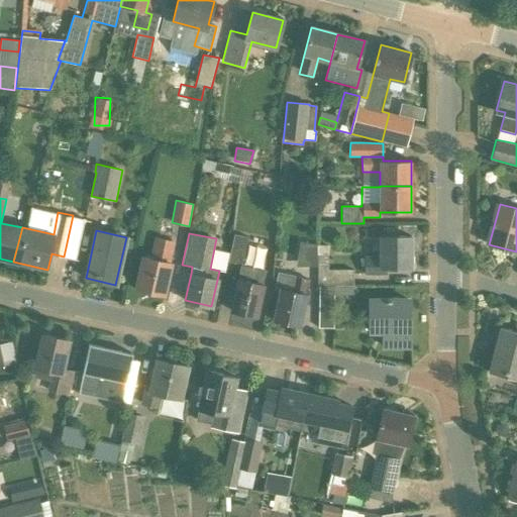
[(256,316),(263,285),(266,272),(242,266),(249,238),(233,234),(227,262),(241,266),(230,310),(256,316)]
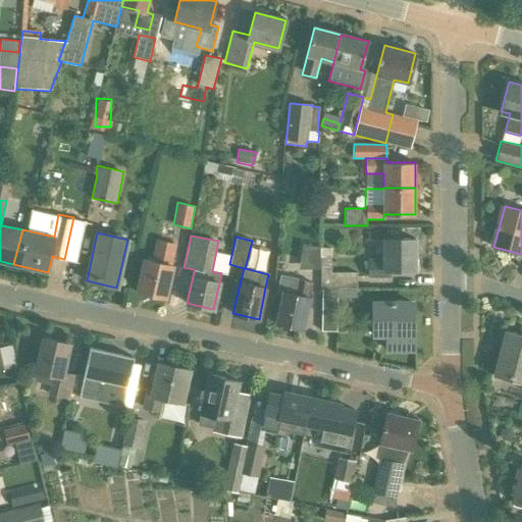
[(415,270),(415,239),(384,239),(384,258),(368,258),(368,278),(389,278),(389,270),(415,270)]
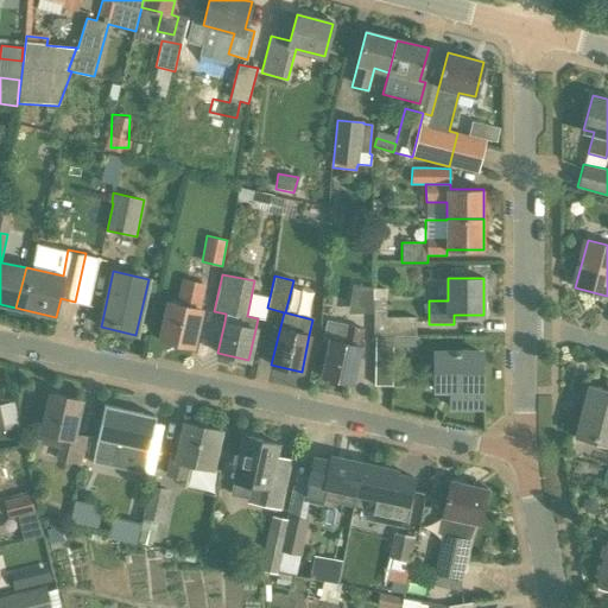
[(201,310),(206,285),(183,279),(177,304),(168,302),(159,340),(192,347),(201,310)]
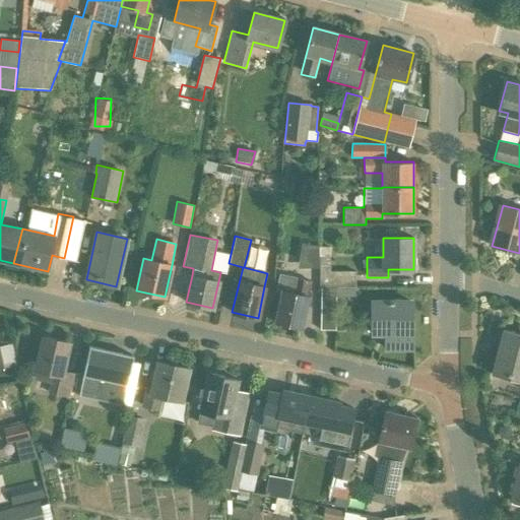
[(318,267),(318,246),(302,243),(298,268),(318,267)]
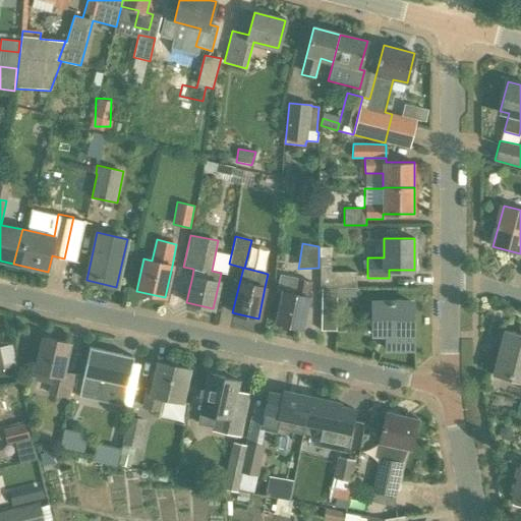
[(321,290),(356,290),(356,272),(331,272),(331,247),(319,246),(319,268),(320,268),(321,290)]
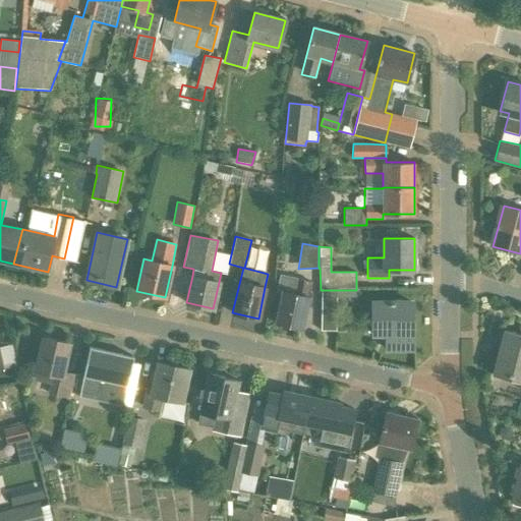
[(301,328),(311,281),(294,278),(291,293),(283,291),(276,322),(301,328)]
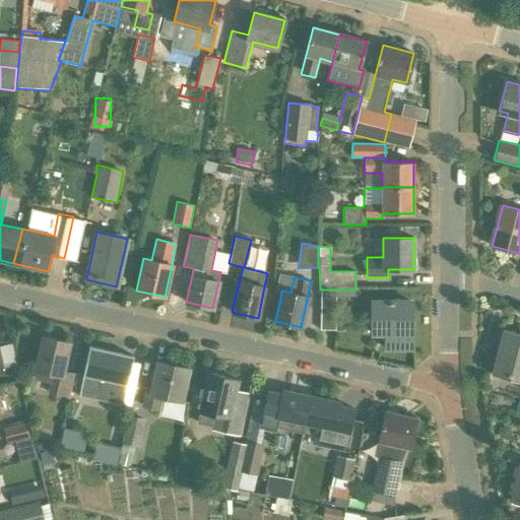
[(355,289),(320,289),(320,329),(336,330),(336,297),(355,296),(355,289)]
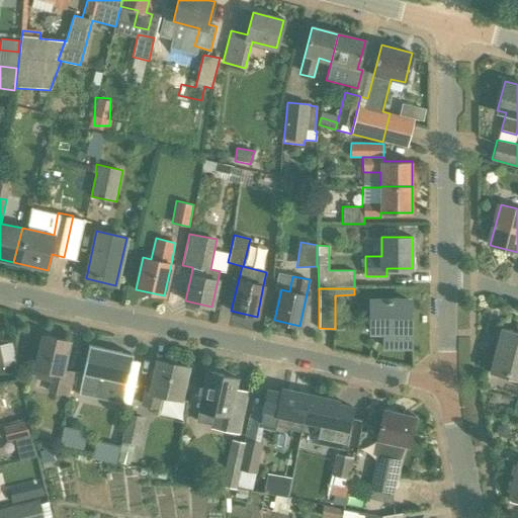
[(411,344),(411,303),(369,303),(369,331),(389,331),(389,344),(411,344)]
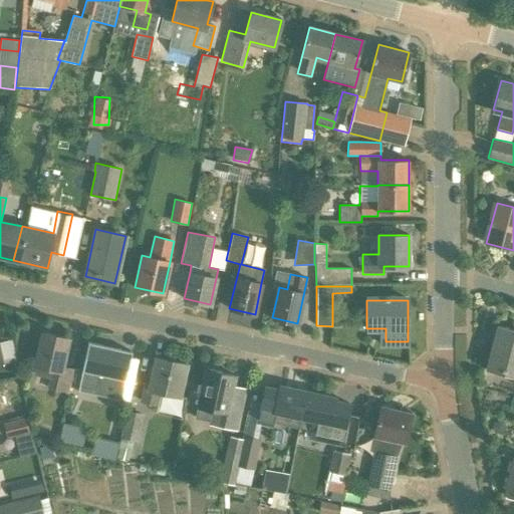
[(513,376),(513,329),(500,325),(488,370),(513,376)]
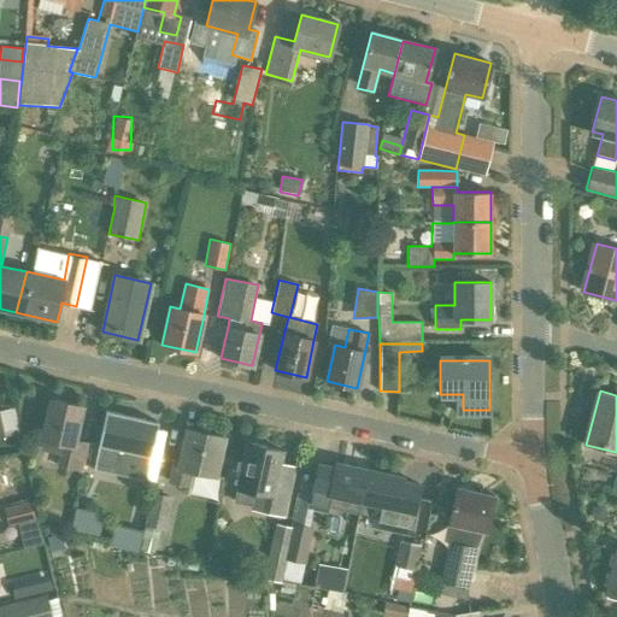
[(82,471),(88,444),(75,441),(82,406),(51,400),(39,451),(59,454),(57,466),(82,471)]
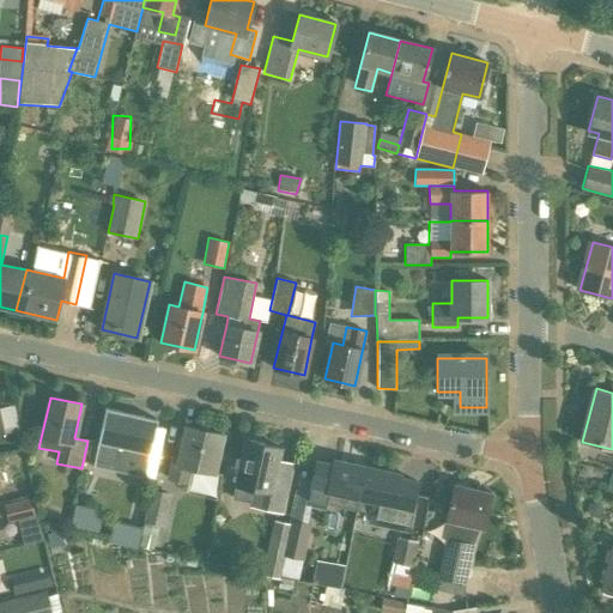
[(19,432),(13,404),(0,406),(0,411),(5,435),(19,432)]
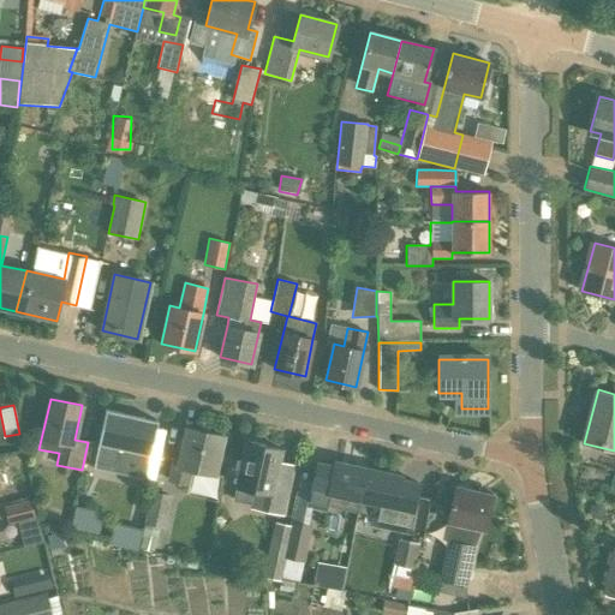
[(148,466),(150,454),(157,423),(106,411),(99,442),(118,447),(115,460),(148,466)]
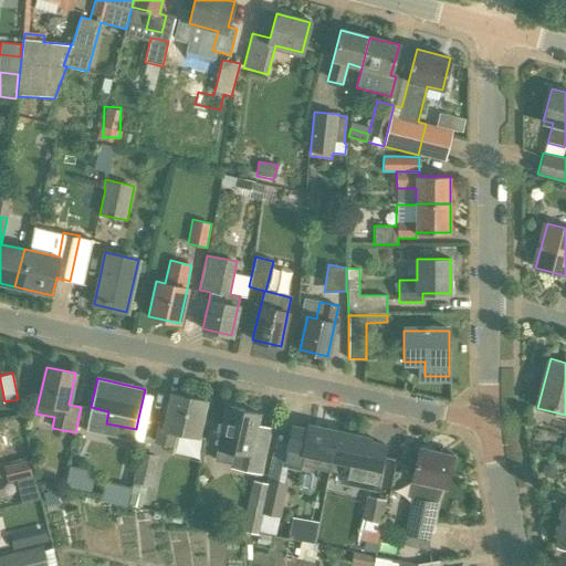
[(197,436),(205,401),(171,395),(166,423),(158,421),(154,443),(173,448),(176,431),(197,436)]
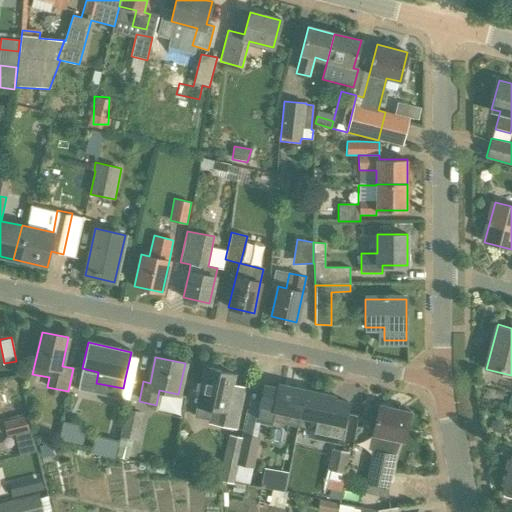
[(237,430),(245,389),(230,385),(233,374),(205,367),(196,402),(211,406),(207,424),(237,430)]
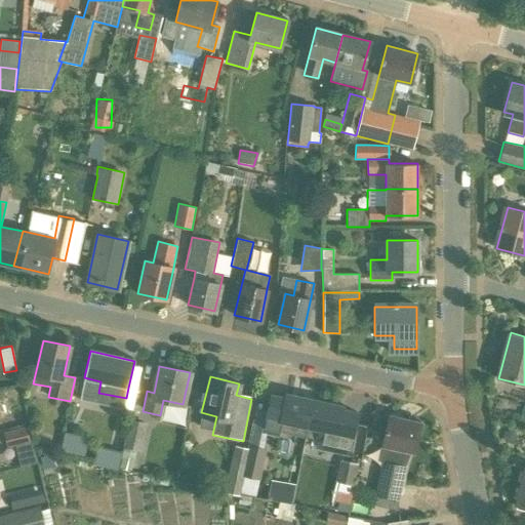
[(306,437),(314,399),(286,394),(282,411),(266,407),(261,423),(279,428),(278,432),(306,437)]
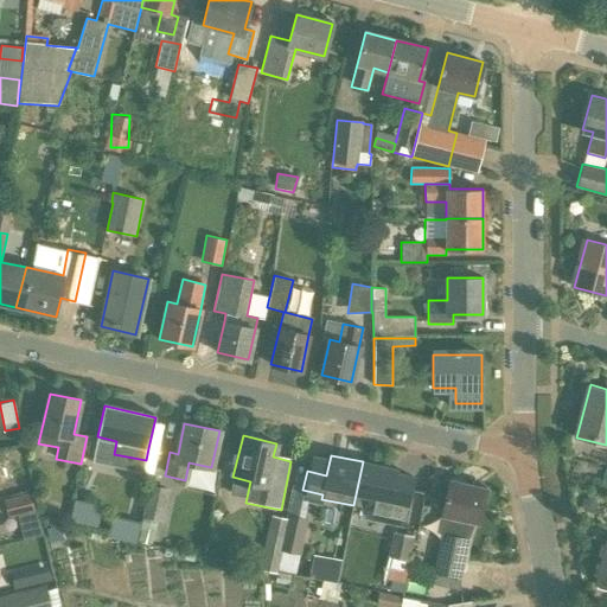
[(363,461),(353,505),(387,512),(388,508),(407,512),(410,493),(391,490),(395,468),(363,461)]
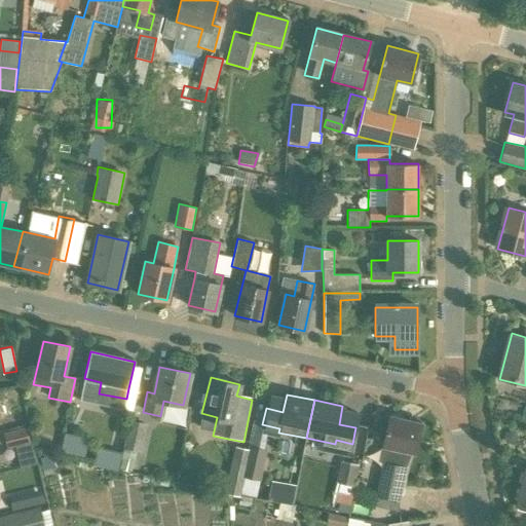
[(400,500),(410,452),(414,452),(420,423),(389,416),(383,446),(384,446),(380,462),(382,462),(375,495),(400,500)]
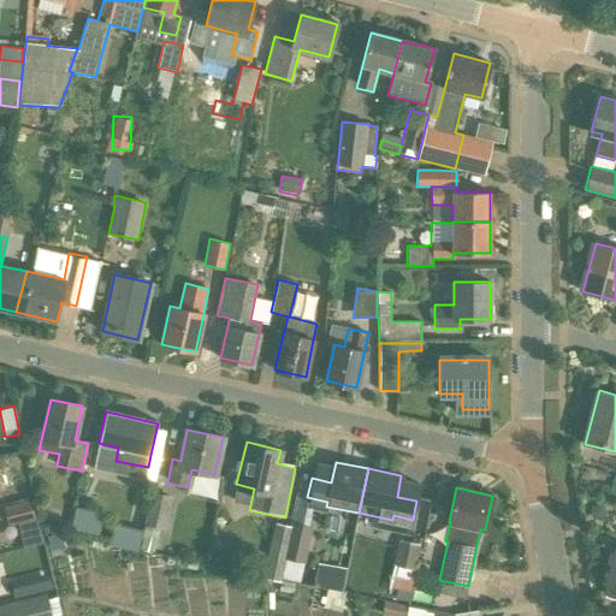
[(165,529),(172,496),(150,491),(143,526),(165,529)]
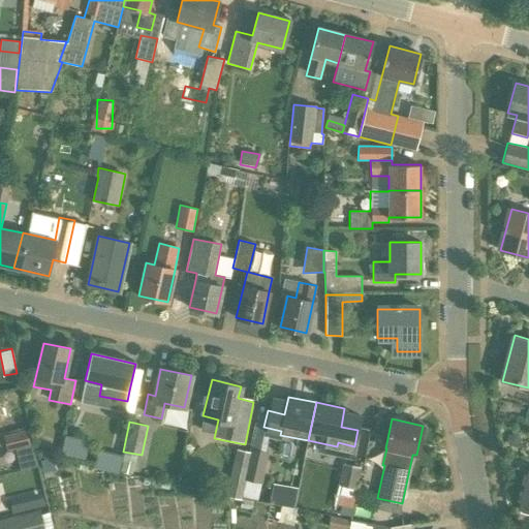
[(6,450),(30,445),(26,430),(3,435),(6,450)]
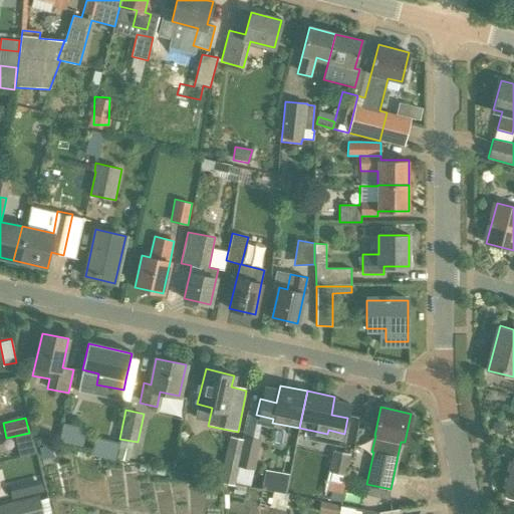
[(61,440),(83,445),(87,427),(65,422),(61,440)]
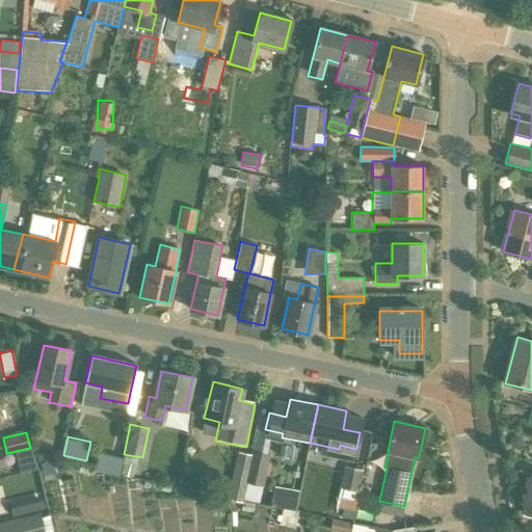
[(251,451),(250,454),(245,482),(263,486),(269,455),(251,451)]
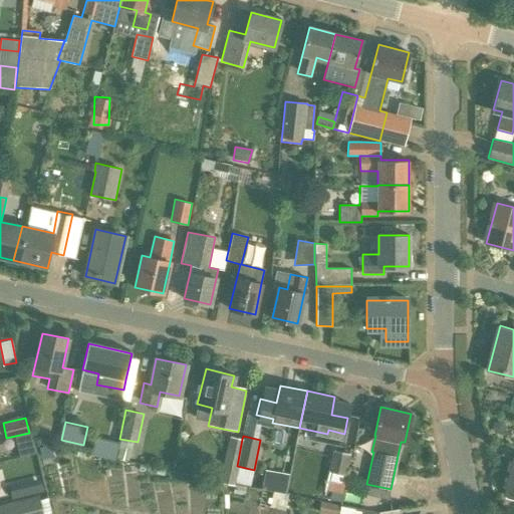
[(95,454),(116,459),(120,442),(98,438),(95,454)]
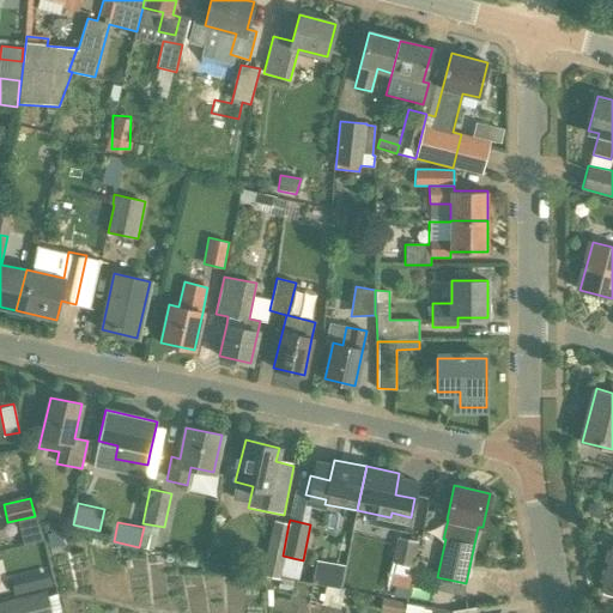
[(413,568),(420,534),(399,529),(392,563),(413,568)]
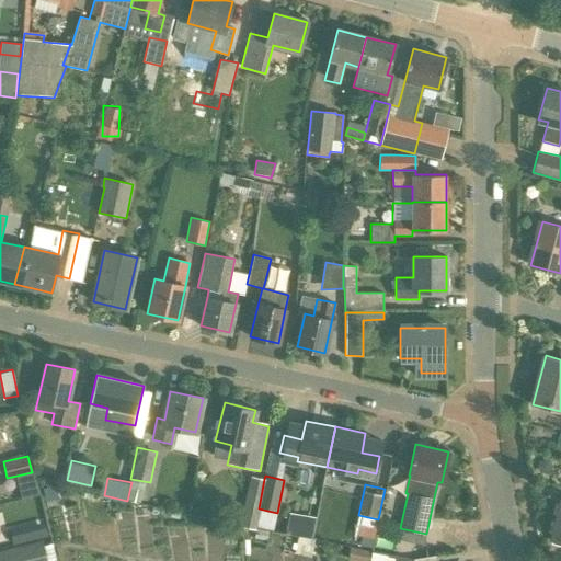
[(560,500),(551,538),(560,540),(560,500)]
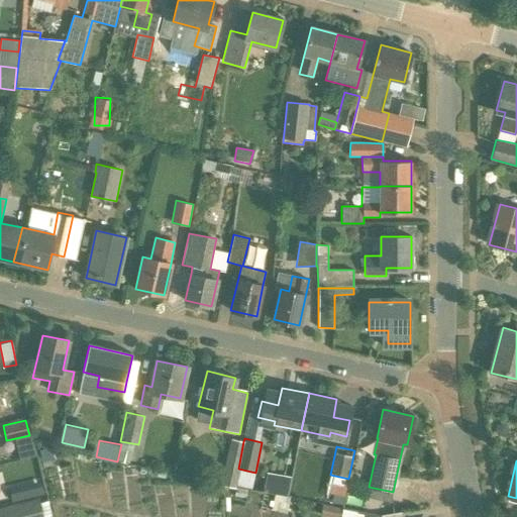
[(271,472),(267,489),(290,494),(294,477),(271,472)]
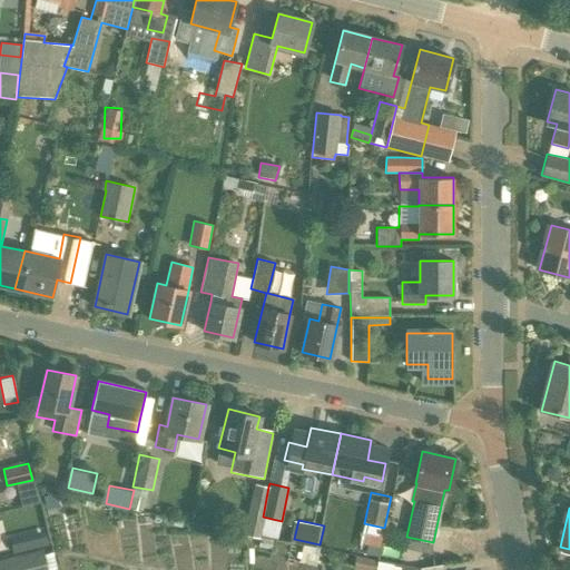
[(29,540),(11,544),(13,553),(31,549),(29,540)]
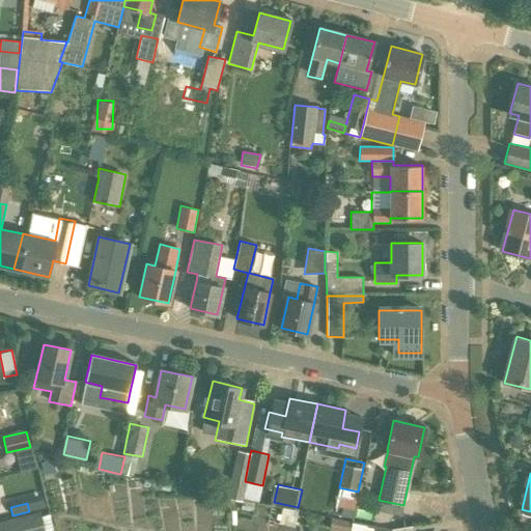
[(44,530),(39,513),(0,522),(0,530),(44,530)]
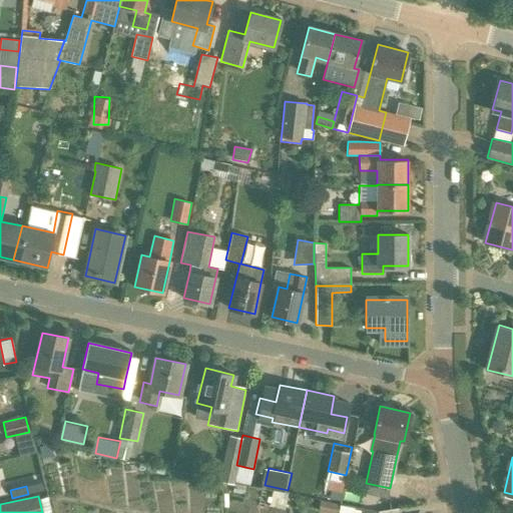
[(320,512),(337,512),(340,505),(320,501),(318,512),(320,512)]
